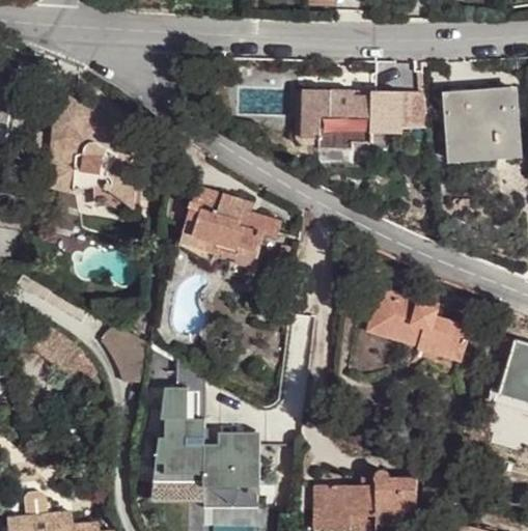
[(0,124),(6,126),(15,67),(0,64),(0,124)]
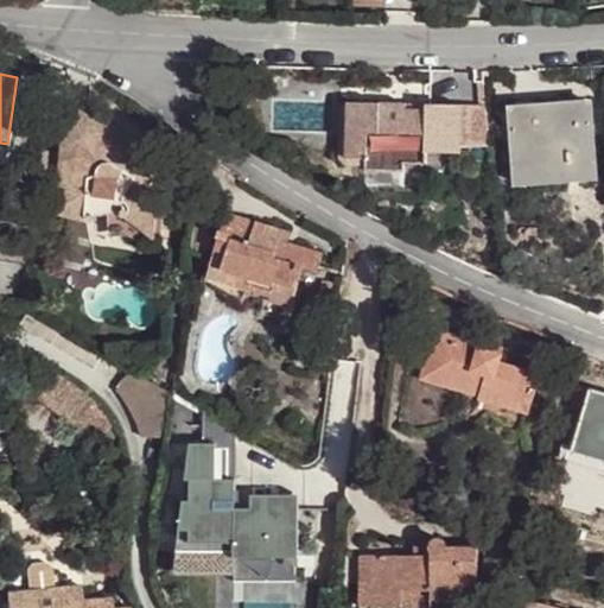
[(62,125),(88,124),(94,120),(64,102),(62,125)]
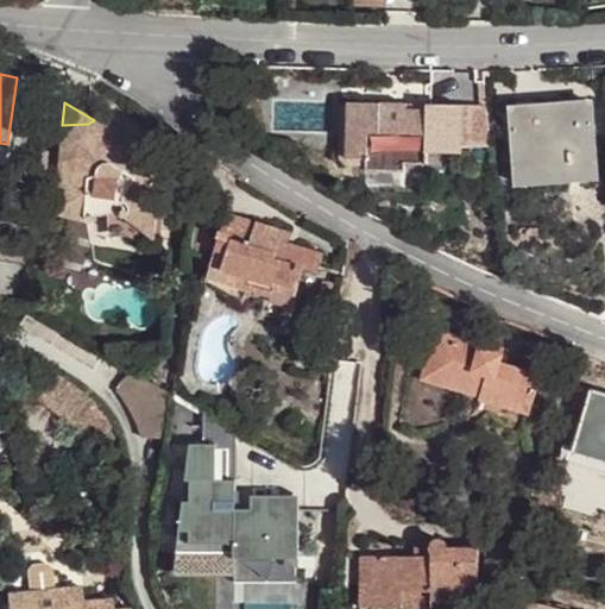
[(403,102),(344,102),(344,157),(363,157),(363,165),(363,170),(402,170),(402,163),(423,163),(423,151),(459,151),(459,104),(424,102),(424,110),(403,110),(403,102)]
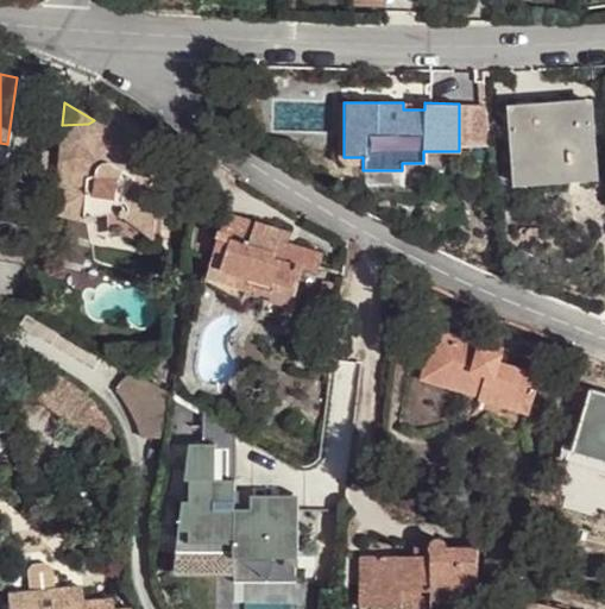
[(514,108),(508,108),(512,169),(592,162),(587,102),(530,106),(529,102),(514,104),(514,108)]
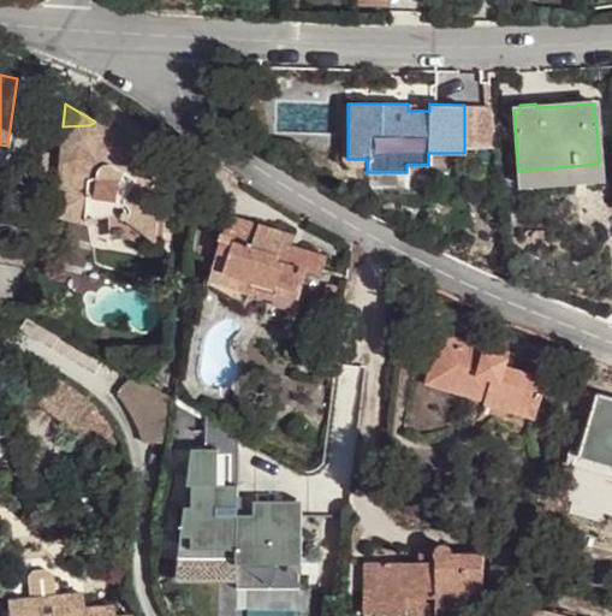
[(63,126),(58,200),(83,208),(82,224),(105,218),(113,215),(153,236),(161,193),(149,185),(159,170),(135,154),(138,148),(95,122),(89,125),(63,126)]
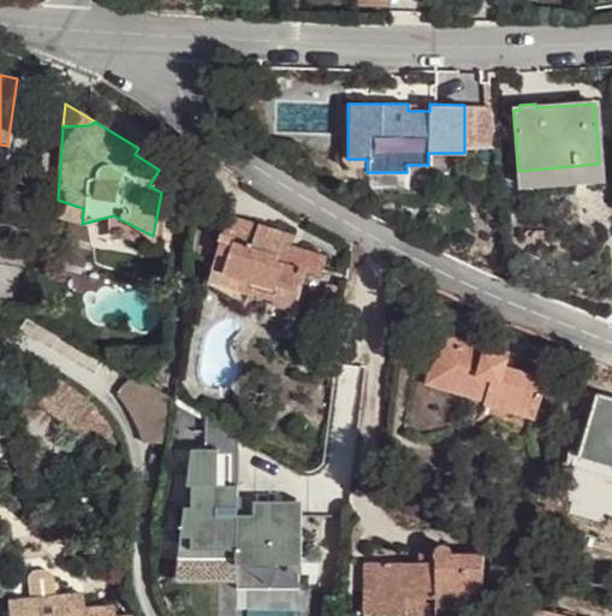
[(599,164),(518,171),(520,185),(600,179),(599,164)]
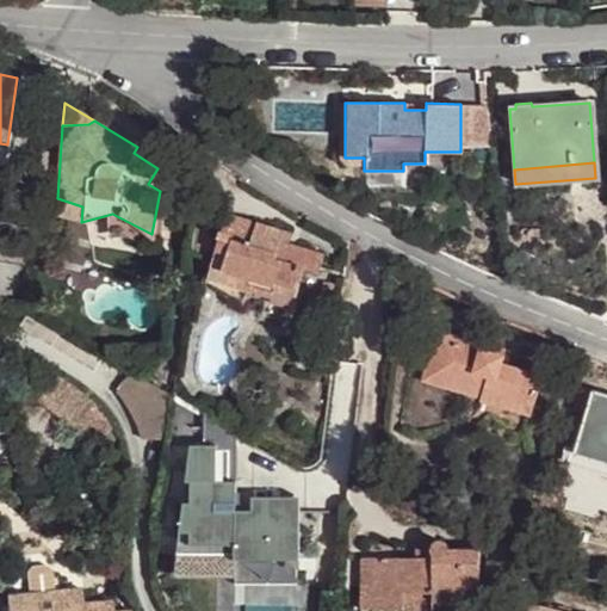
[(56,215),(81,222),(82,207),(57,198),(56,215)]
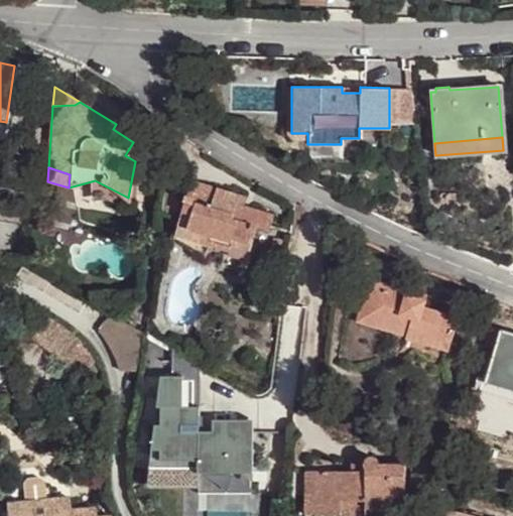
[(95,180),(88,182),(89,201),(105,199),(111,201),(112,204),(126,207),(128,198),(95,180)]
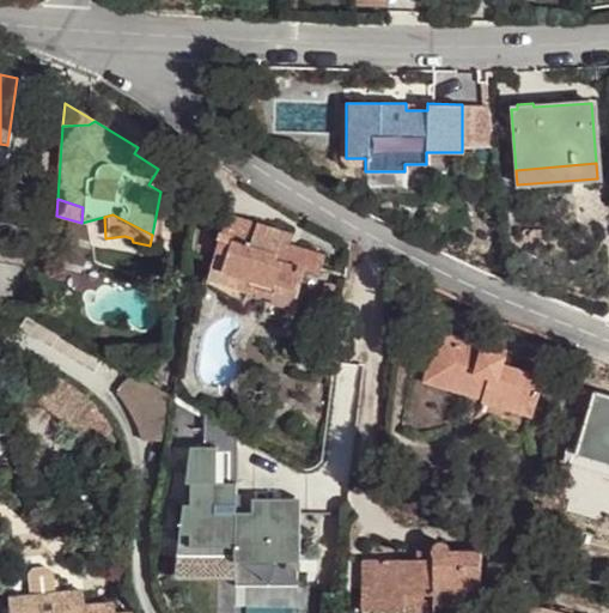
[(273,229),(223,216),(209,267),(232,273),(229,286),(269,298),(273,284),(293,289),(299,269),(315,274),(321,254),(279,242),(269,240),(273,229)]
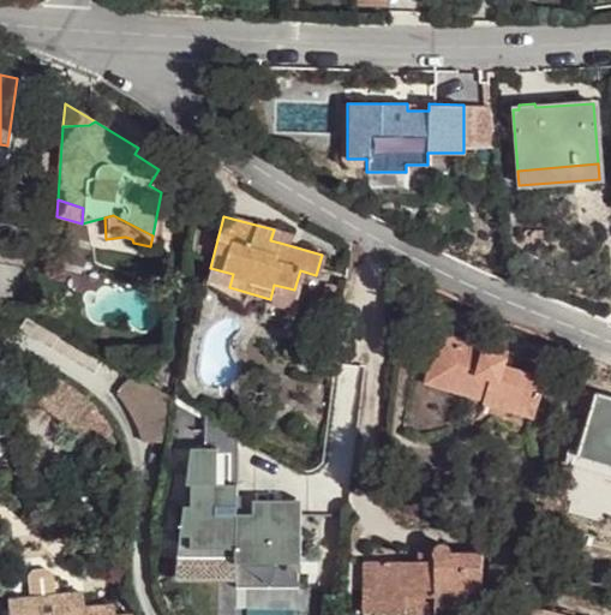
[(282,232),(274,230),(270,240),(280,243),(282,232)]
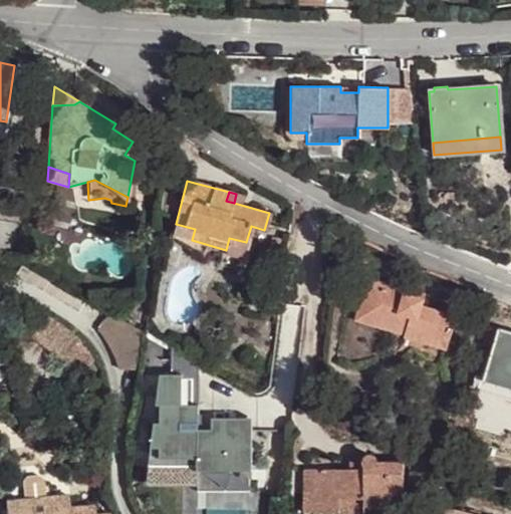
[(172,235),(192,240),(195,229),(176,224),(172,235)]
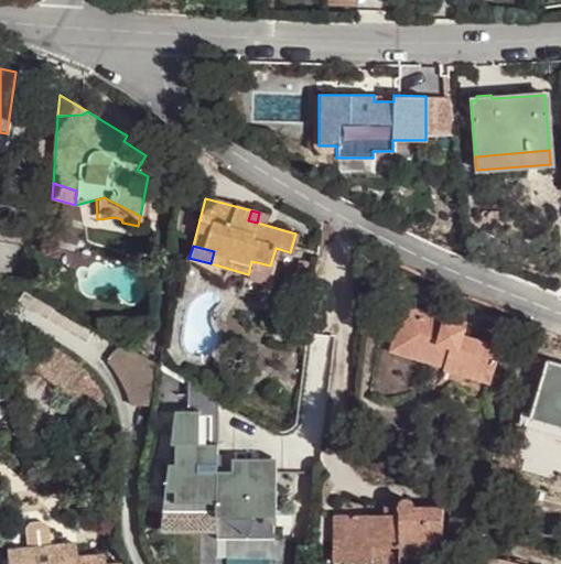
[(266,283),(270,266),(251,261),(248,274),(247,279),(266,283)]
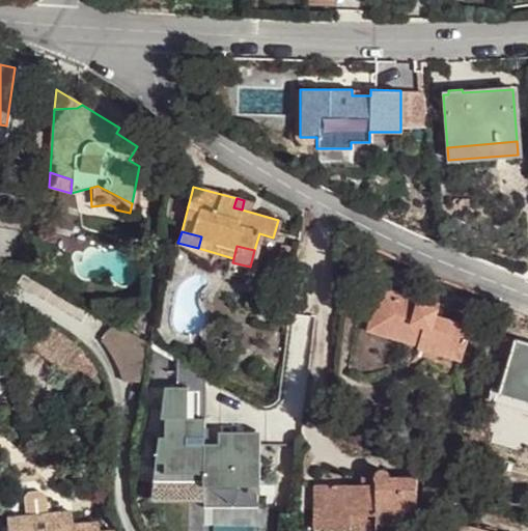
[(416,299),(377,287),(364,330),(416,345),(415,347),(460,360),(469,326),(433,315),(435,310),(414,304),(416,299)]
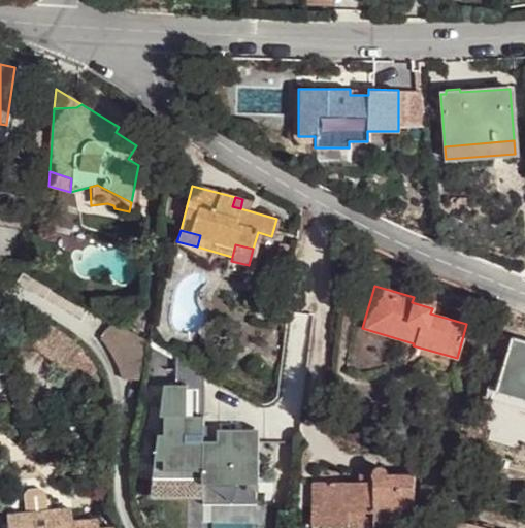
[(434,303),(414,297),(412,302),(432,308),(434,303)]
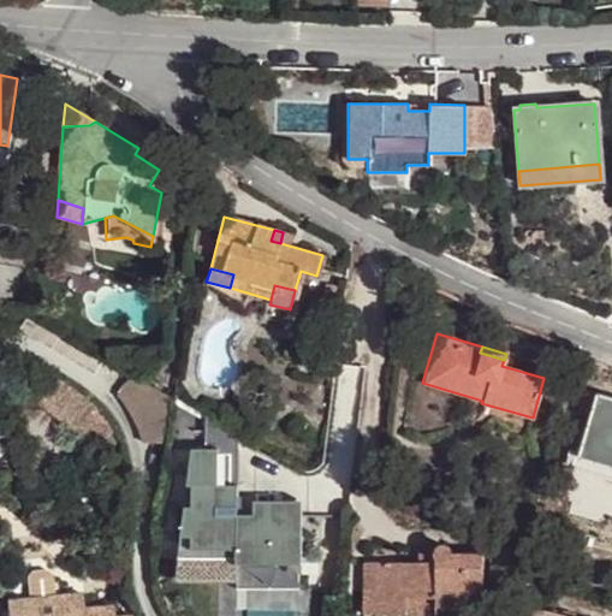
[(129,375),(116,394),(128,413),(135,426),(137,442),(164,443),(168,398),(129,375)]
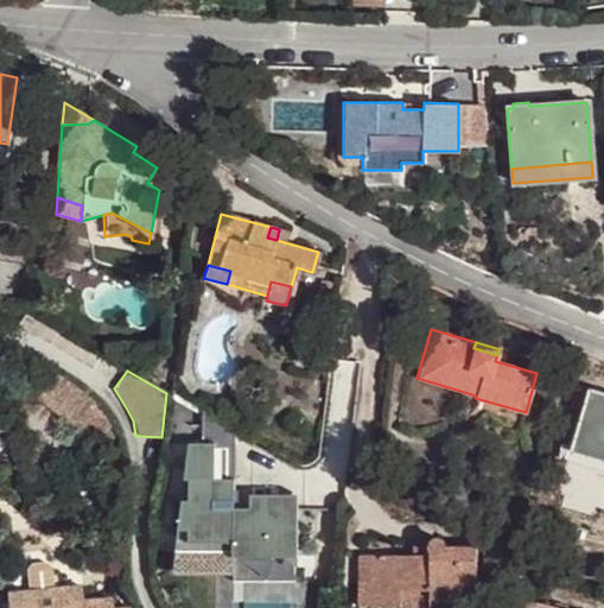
[(603,397),(598,396),(593,397),(590,400),(587,404),(587,409),(589,412),(583,423),(576,444),(603,454),(603,397)]
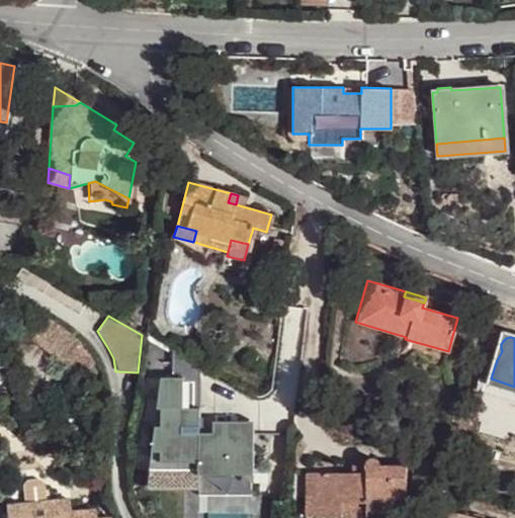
[(176,359),(175,374),(199,375),(200,360),(176,359)]
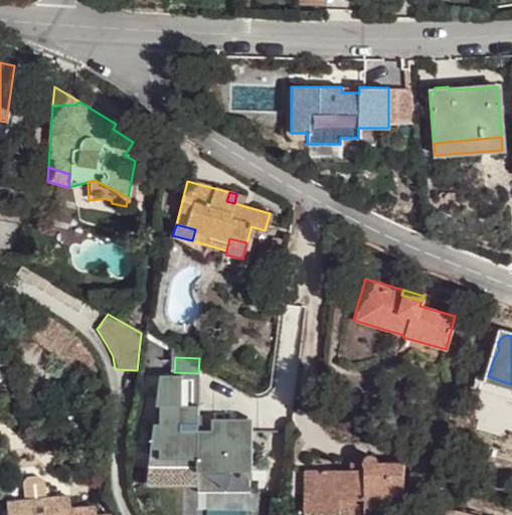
[(250,514),(252,415),(200,414),(201,374),(153,373),(151,484),(183,485),(182,514),(250,514)]
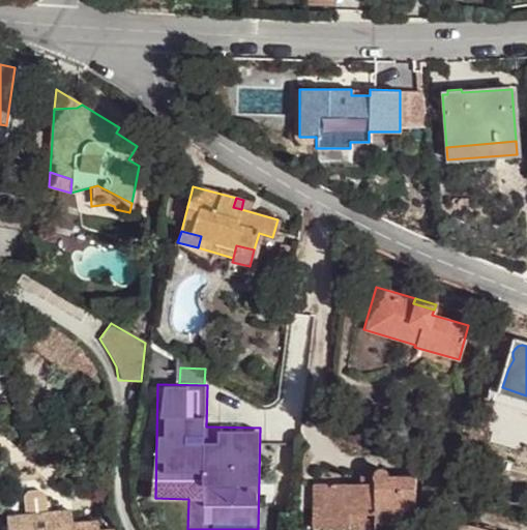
[(526,409),(526,395),(502,387),(498,400),(526,409)]
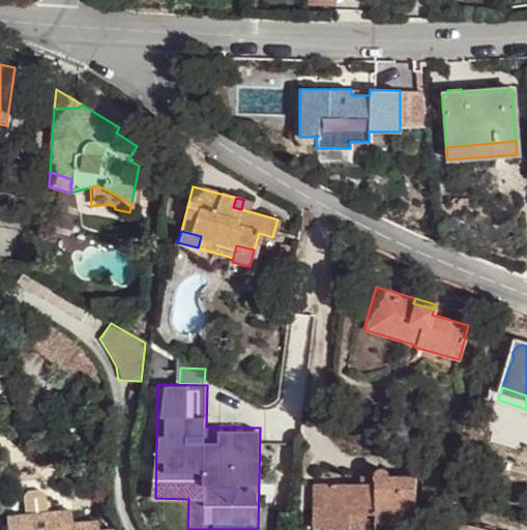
[(358,484),(321,484),(321,499),(311,499),(311,527),(347,527),(347,513),(373,513),(373,521),(396,521),(396,513),(413,514),(413,477),(387,476),(387,473),(384,469),(379,468),(375,470),(373,473),(373,484),(358,484)]
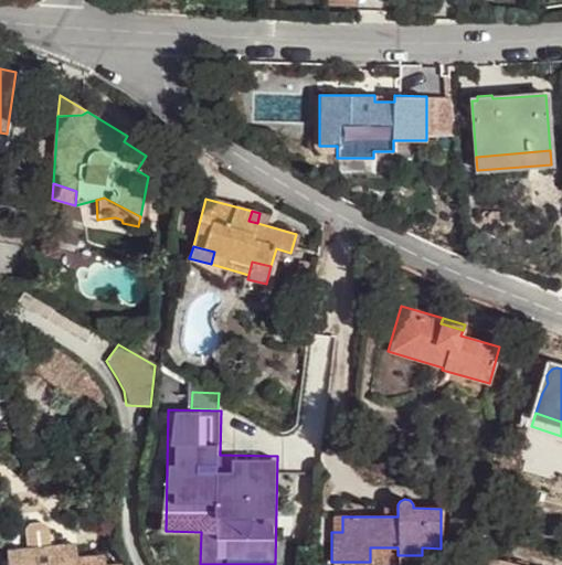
[(382,516),(398,516),(398,504),(382,504),(382,516)]
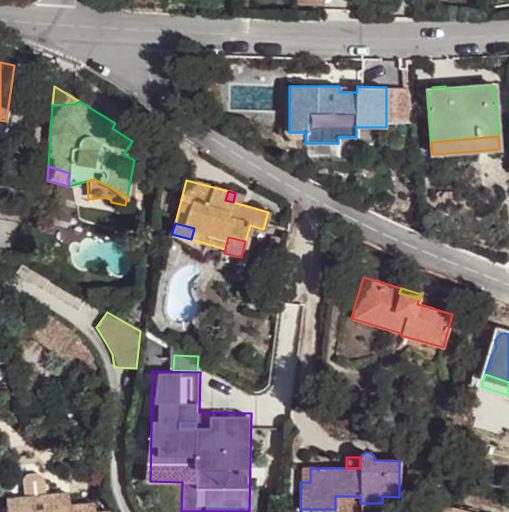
[(300,482),(310,482),(310,468),(300,468),(300,482)]
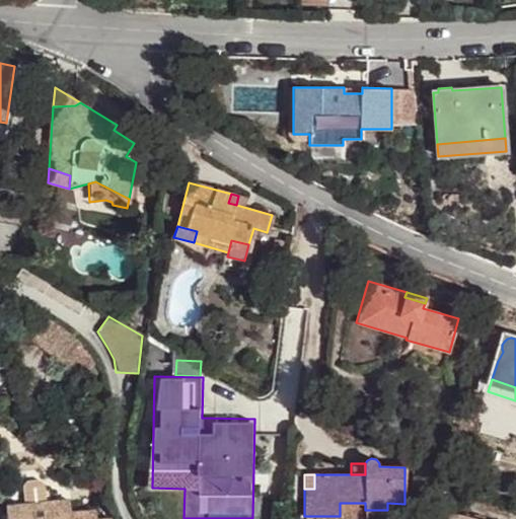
[(67,499),(2,506),(3,518),(108,518),(108,517),(93,518),(92,509),(68,511),(67,499)]
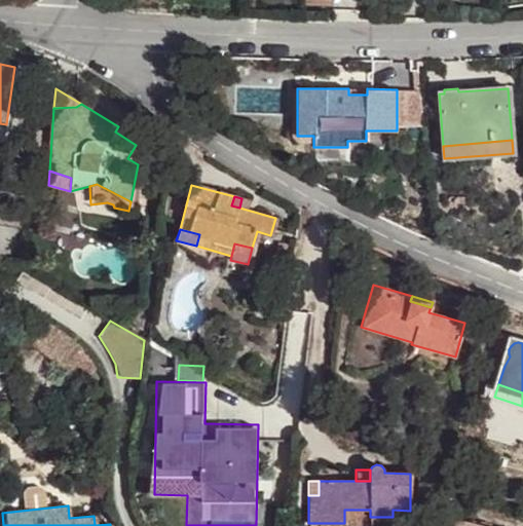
[(344,510),(344,523),(393,523),(393,517),(370,517),(370,510),(344,510)]
